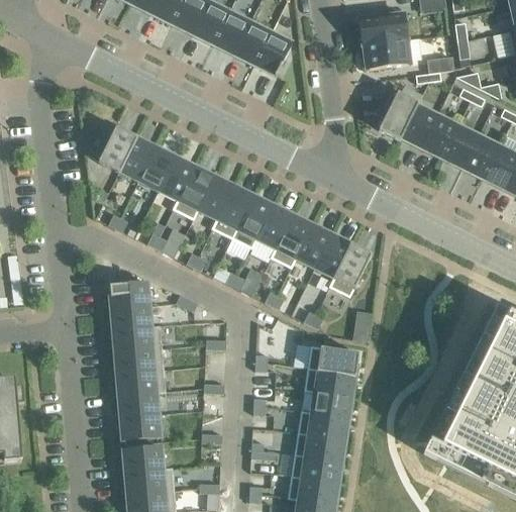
[(131,0),(130,2),(150,13),(157,0),(131,0)]
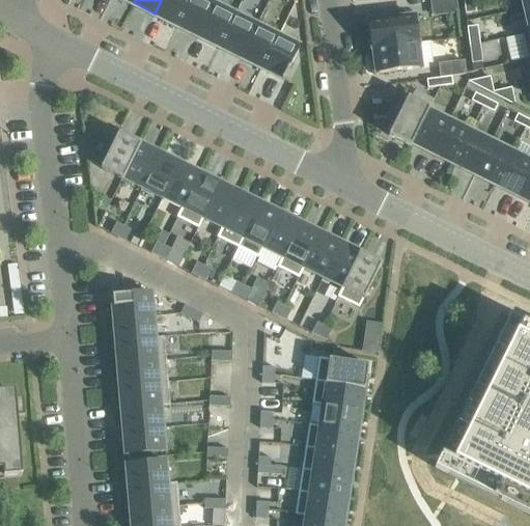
[(161,0),(155,14),(175,24),(188,0),(161,0)]
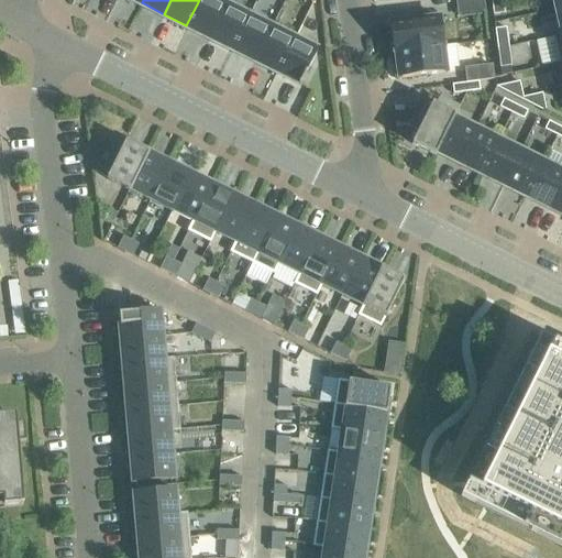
[(199,0),(186,25),(209,36),(227,0),(199,0)]
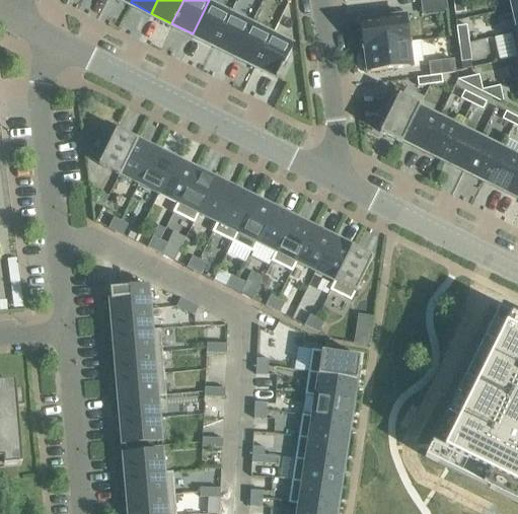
[(193,33),(213,44),(229,10),(209,0),(193,33)]
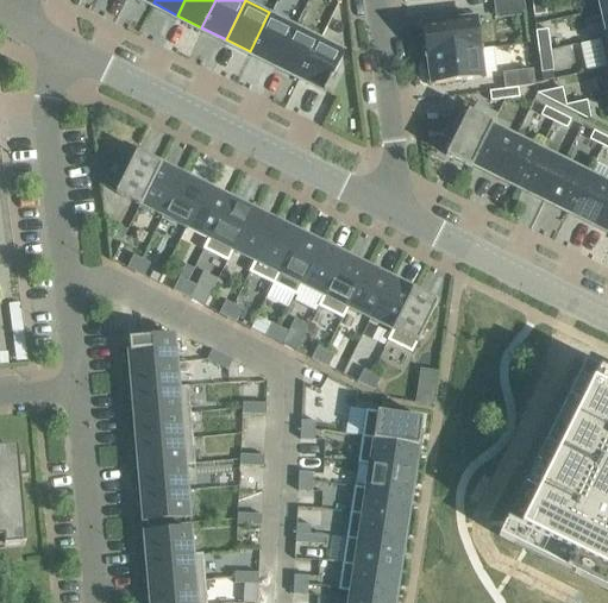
[(495,0),(496,13),(525,10),(524,0),(495,0)]
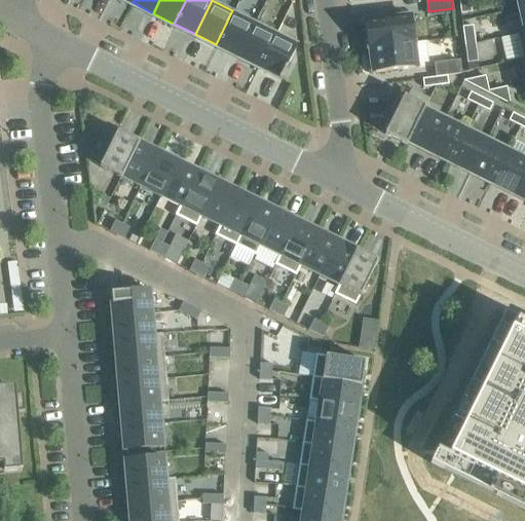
[(459,0),(460,10),(461,10),(461,7),(471,5),(471,8),(472,8),(470,0),(459,0)]
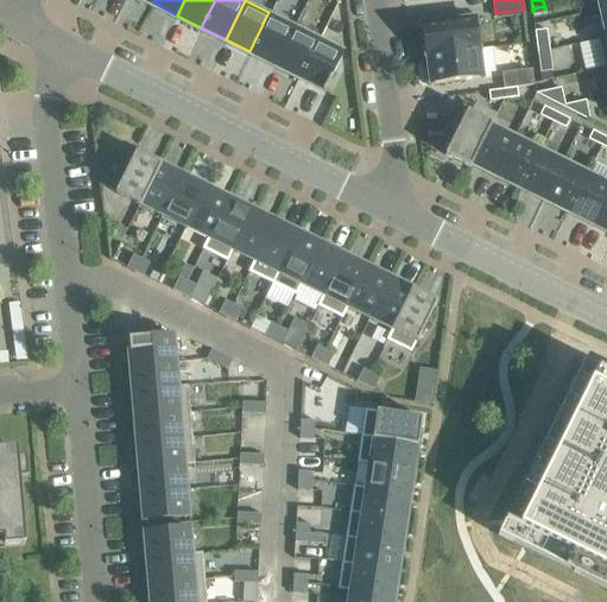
[(250,51),(274,63),(293,24),(269,12),(250,51)]
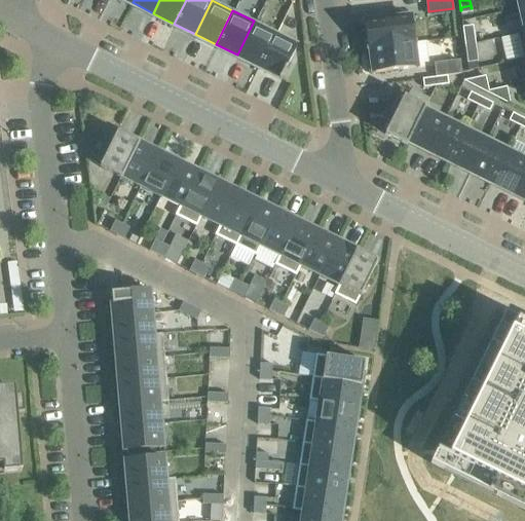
[(365,19),(368,44),(414,38),(411,12),(365,19)]
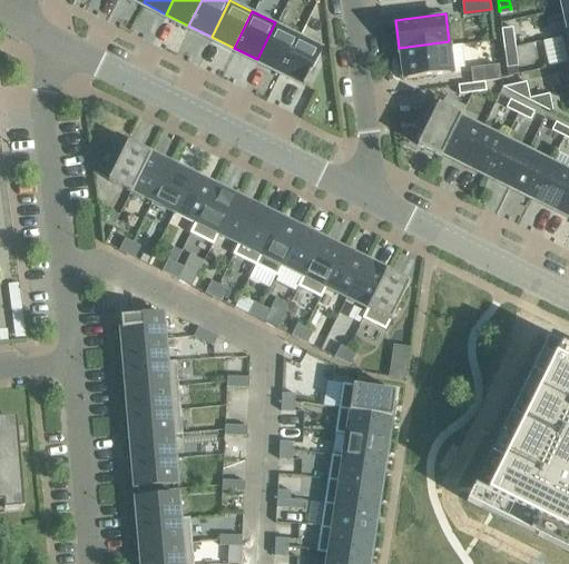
[(257,59),(280,70),(297,35),(275,22),(257,59)]
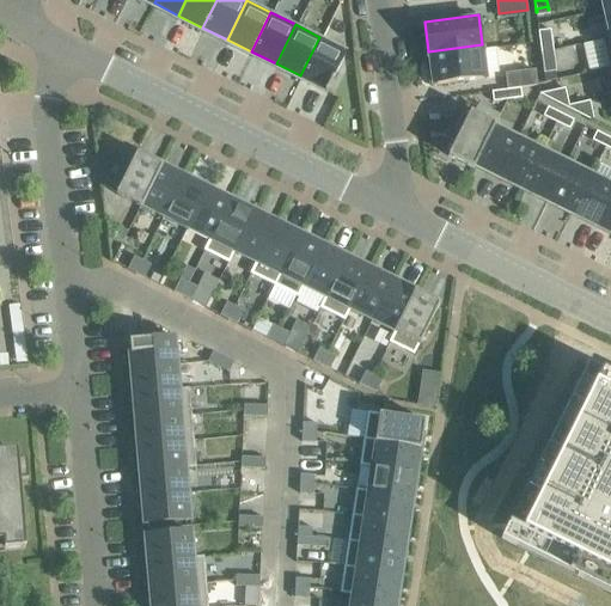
[(538,26),(541,48),(553,47),(550,25),(550,29),(539,30),(538,26)]
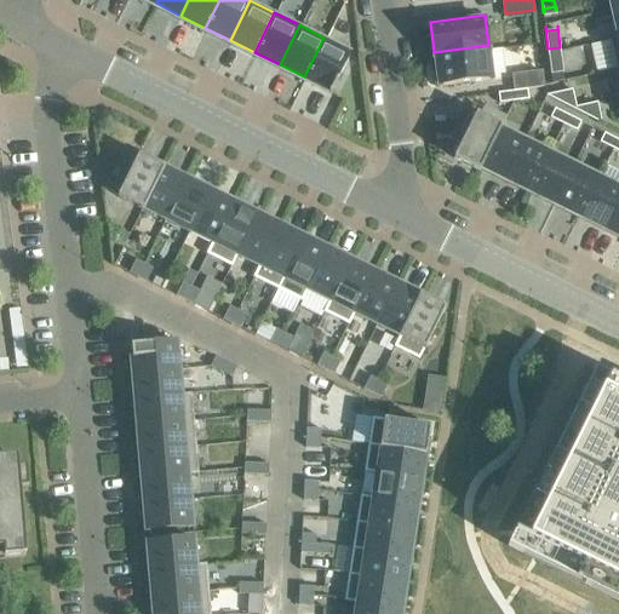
[(324,38),(304,76),(330,90),(350,50),(324,38)]
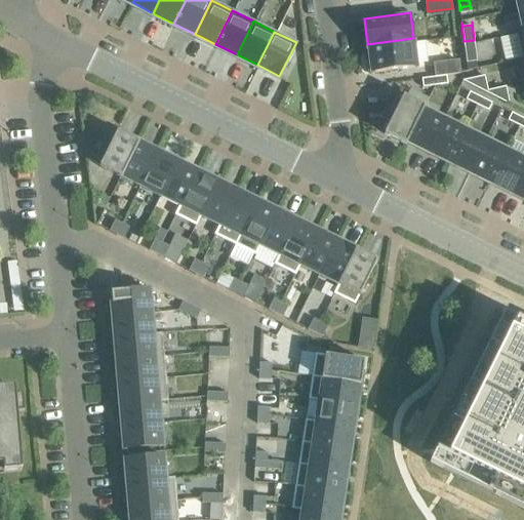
[(413,38),(367,44),(367,45),(368,45),(369,49),(366,49),(369,66),(371,66),(371,70),(415,64),(412,39),(413,39),(413,38)]
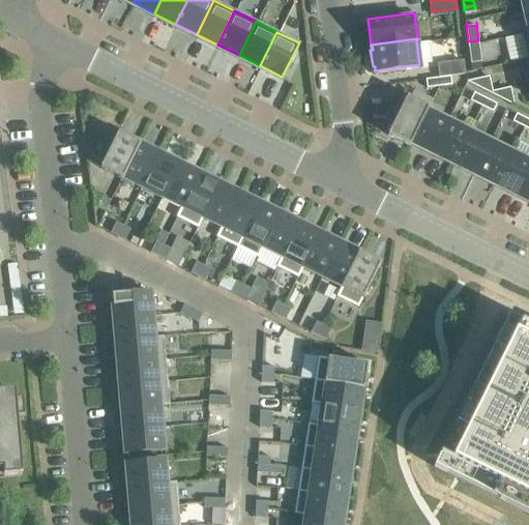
[(478,40),(468,41),(471,60),(471,59),(471,57),(480,55),(480,58),(481,58),(478,40)]
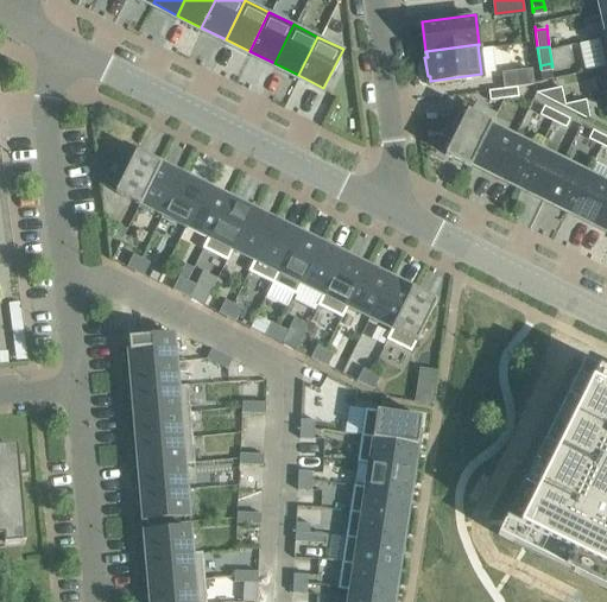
[(504,70),(505,84),(533,81),(532,67),(504,70)]
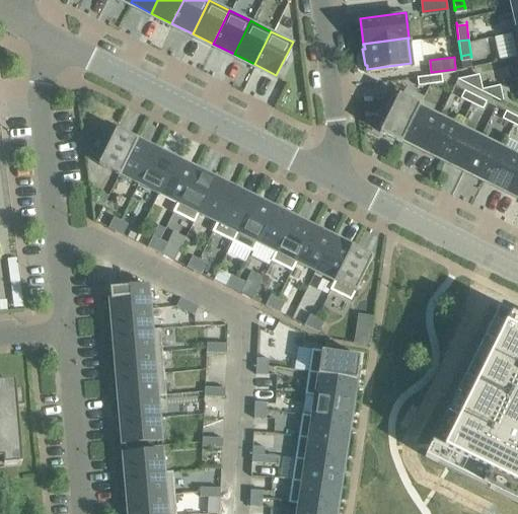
[(441,71),(429,73),(430,81),(442,79),(441,71)]
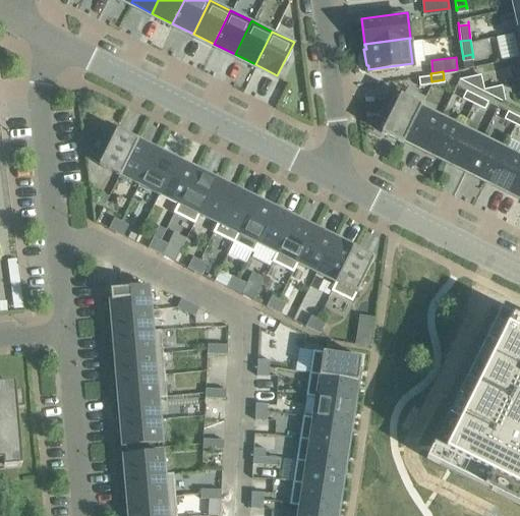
[(459,76),(480,88),(481,87),(479,79),(482,78),(480,71),(459,76)]
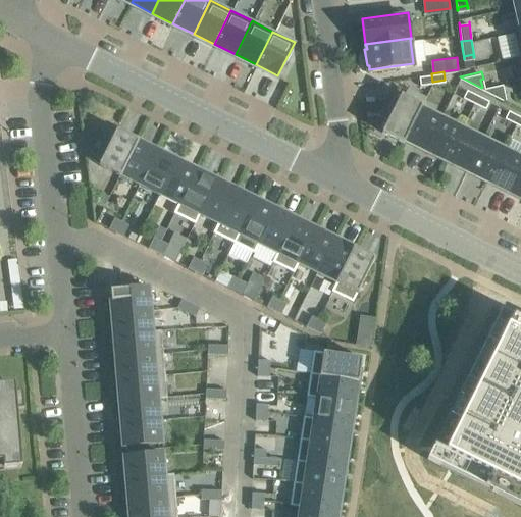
[(420,84),(432,82),(431,73),(419,74),(420,84)]
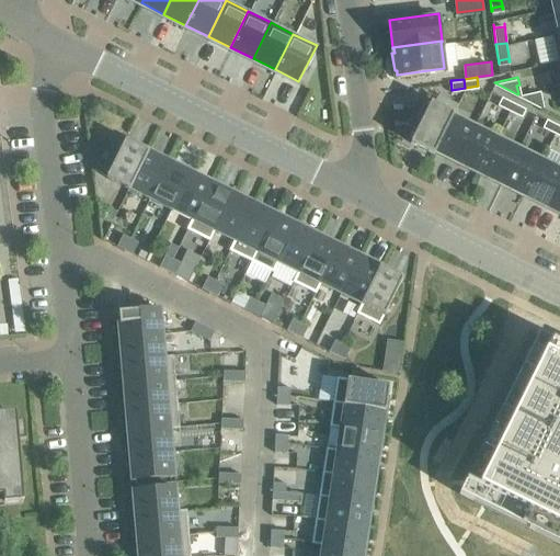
[(540,89),(518,93),(517,94),(539,105),(544,104),(540,104),(539,98),(543,97),(540,89)]
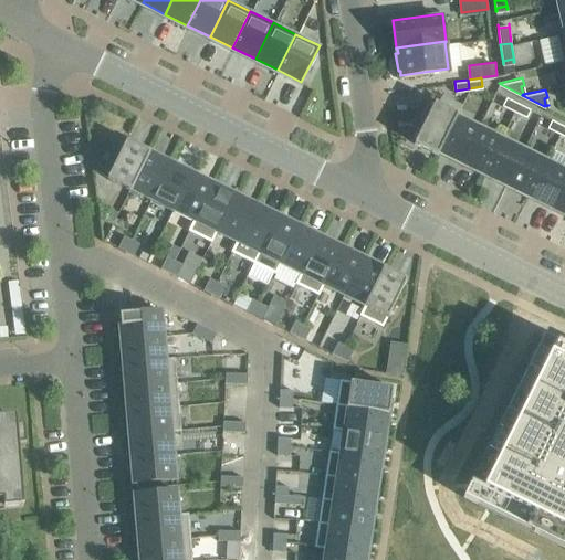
[(514,109),(519,101),(506,95),(502,103),(514,109)]
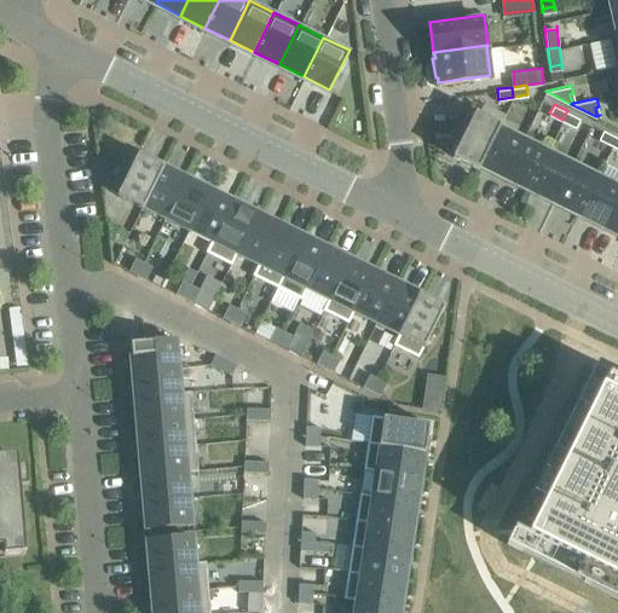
[(478,167),(479,165),(479,163),(498,123),(500,125),(501,122),(475,109),(473,113),(467,110),(458,127),(465,129),(452,154),(478,167)]
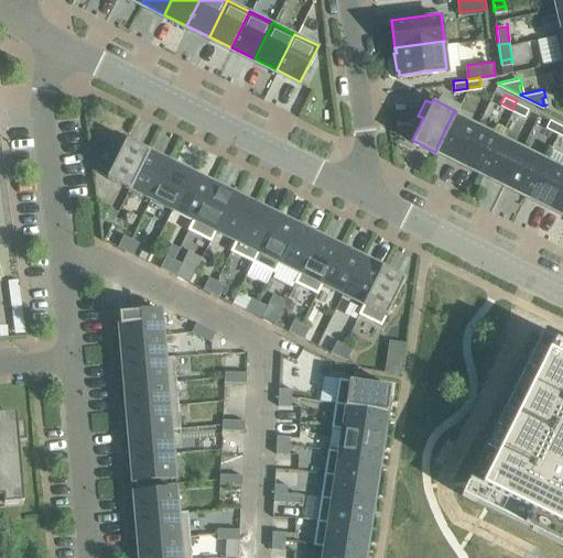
[(517,100),(512,109),(524,115),(529,107),(517,100)]
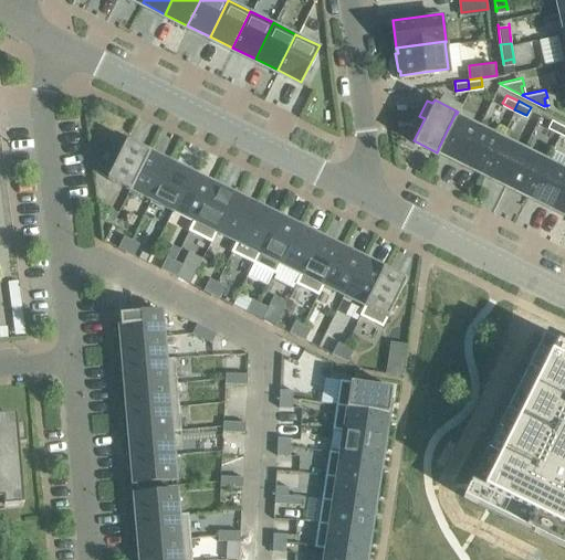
[(438,150),(460,161),(479,125),(457,114),(456,113),(438,149),(438,150)]
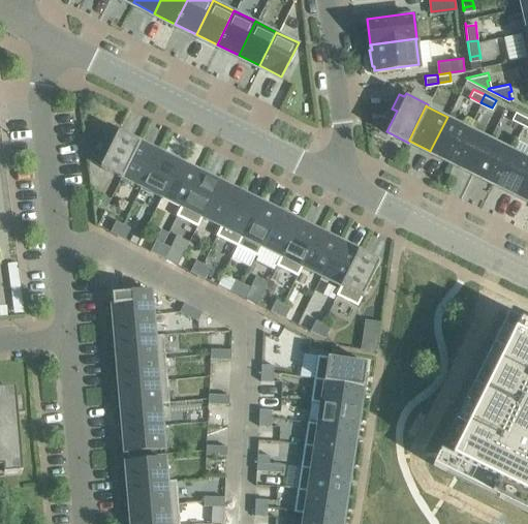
[(511,118),(523,123),(527,116),(516,110),(511,118)]
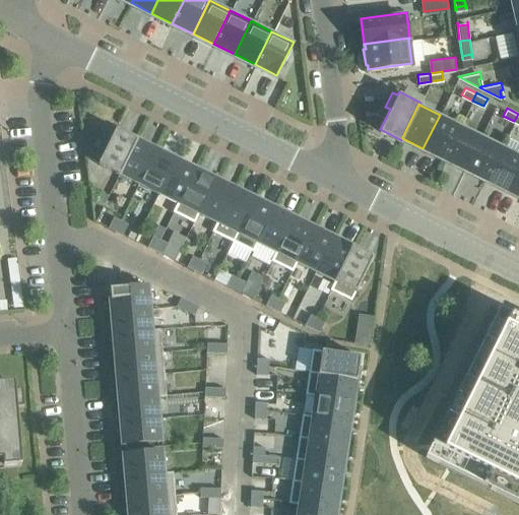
[(423,148),(444,158),(460,125),(440,115),(423,148)]
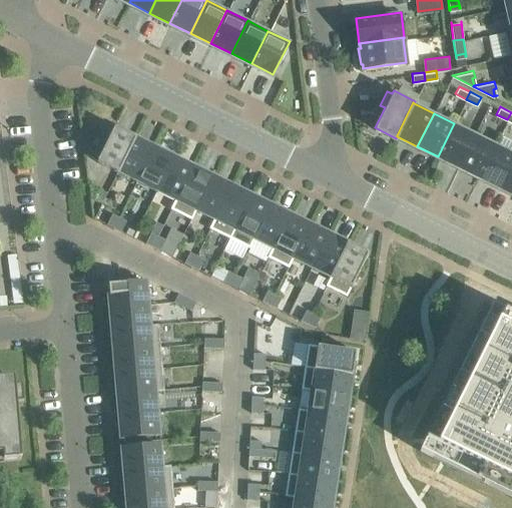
[(438,156),(458,166),(475,133),(454,123),(438,156)]
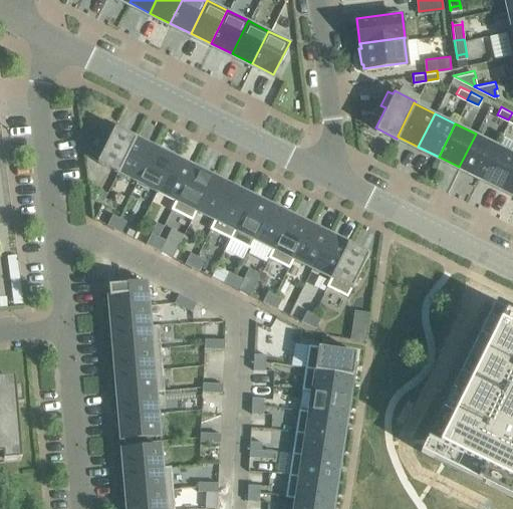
[(97,160),(117,170),(135,136),(114,125),(97,160)]
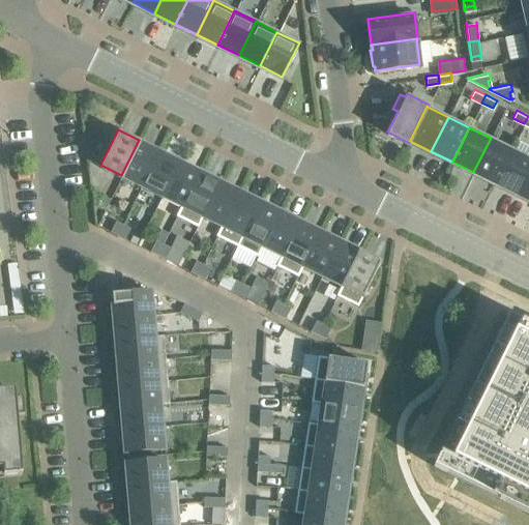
[(473,172),(495,182),(511,148),(491,138),(473,172)]
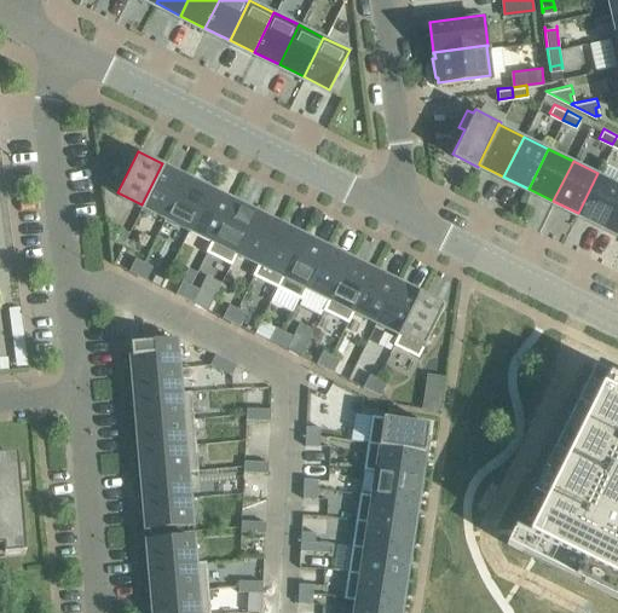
[(165,217),(185,174),(162,163),(142,204),(165,217)]
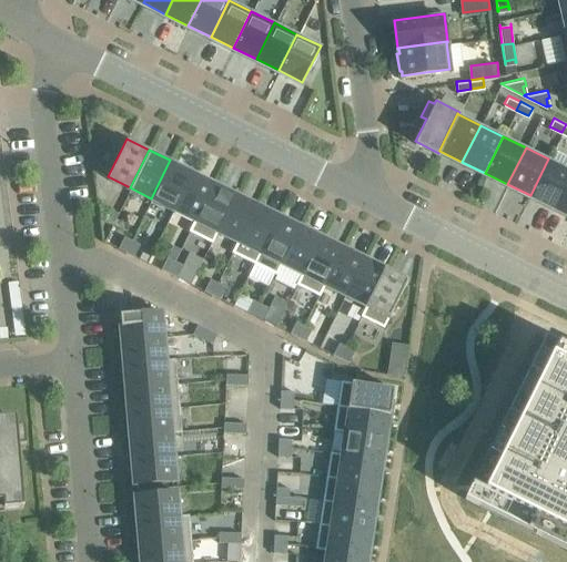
[(530,195),(553,206),(566,177),(566,167),(548,159),(530,195)]
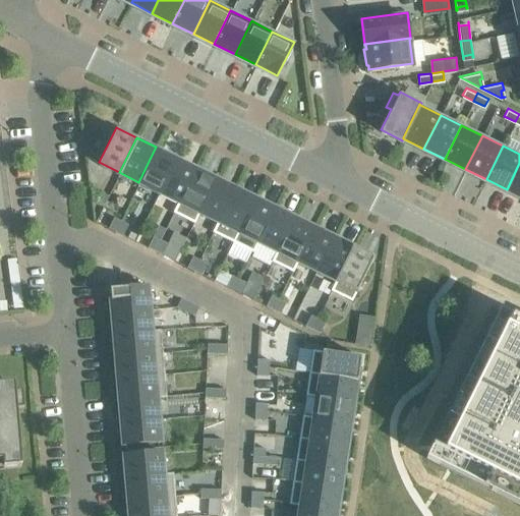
[(176,157),(156,147),(138,182),(159,191),(176,157)]
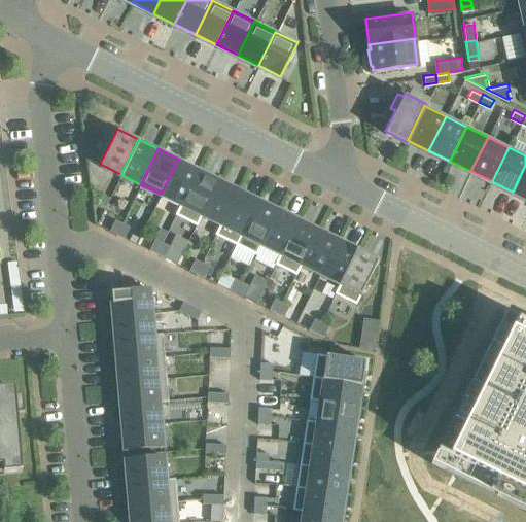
[(198,168),(178,159),(161,194),(179,204),(198,168)]
